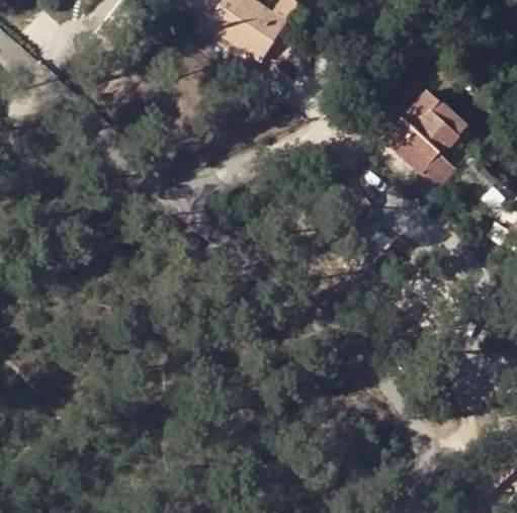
[(297,30),(310,12),(290,0),(279,0),(271,12),(253,0),(239,0),(220,30),(263,59),(286,23),(297,30)]
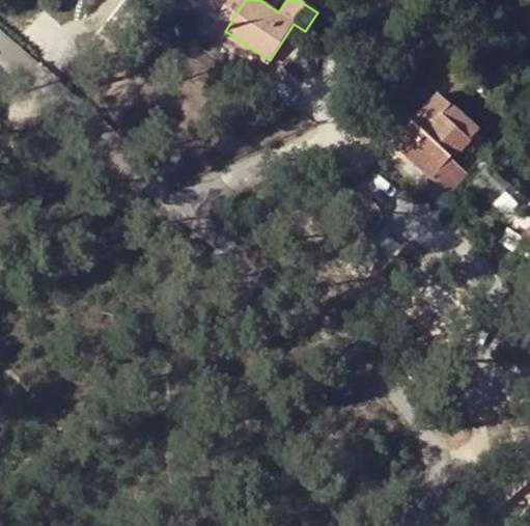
[(441,111),(448,105),(438,94),(415,118),(426,128),(441,111)]
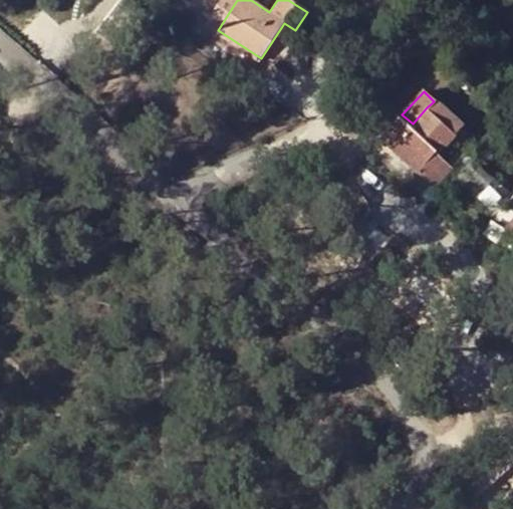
[(434,101),(427,107),(454,133),(460,125),(434,101)]
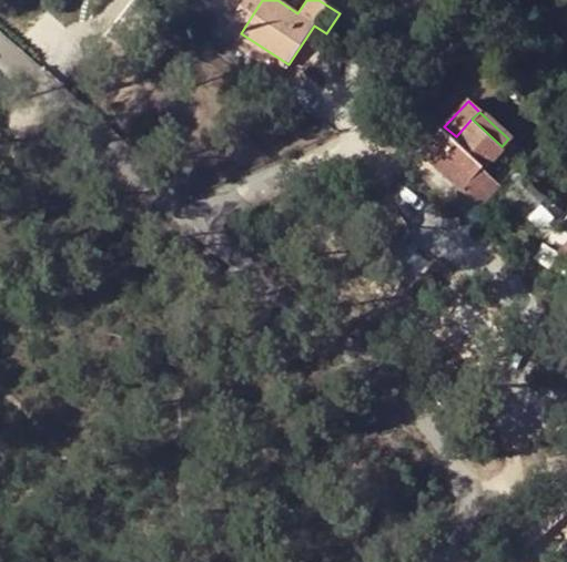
[(459,187),(481,167),(502,146),(472,119),(456,136),(444,126),(422,151),(459,187)]
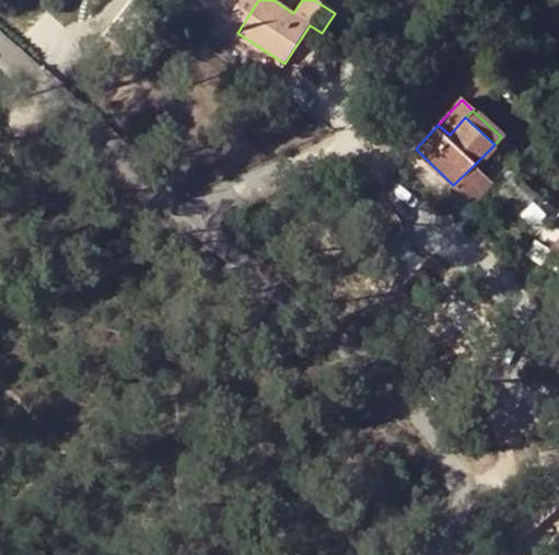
[(474,165),(453,185),(473,200),(490,182),(474,165)]
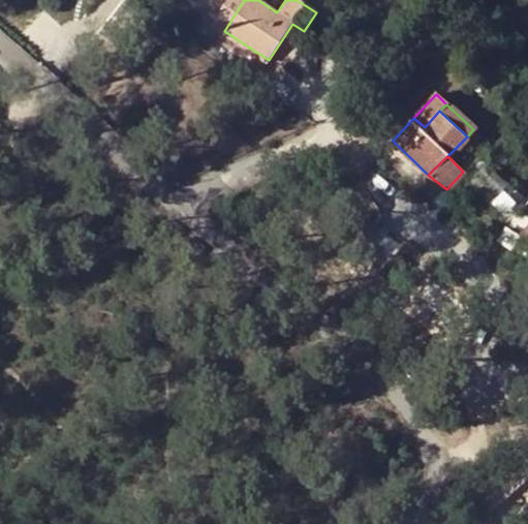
[(505,493),(527,473),(527,463),(521,457),(495,484),(505,493)]
